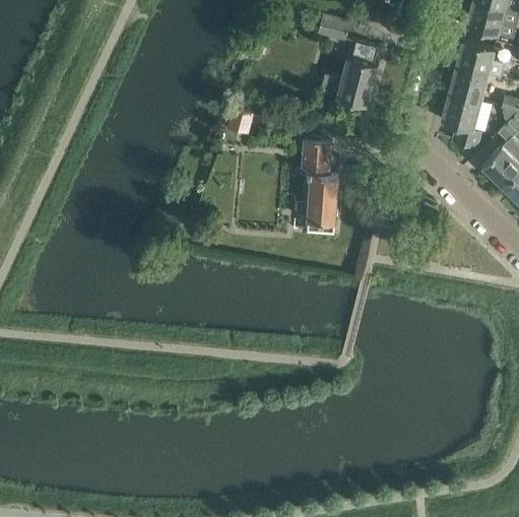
[(474,0),(472,0),(465,25),(499,35),(513,38),(518,13),(518,10),(517,10),(506,7),(506,8),(474,0)]
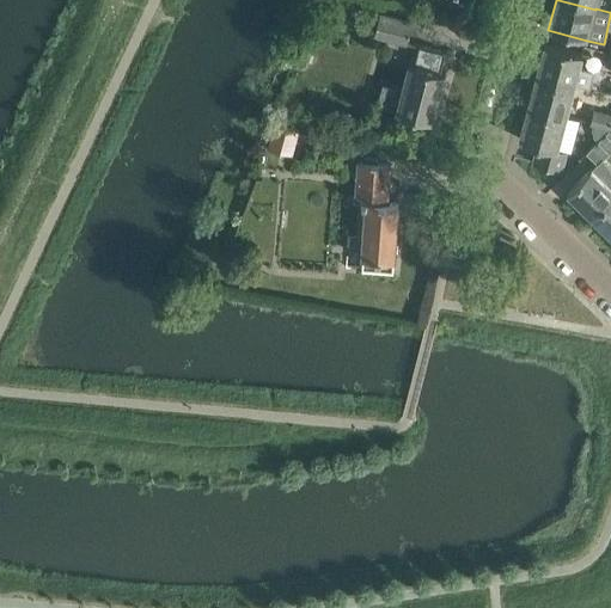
[(610,0),(558,0),(596,10),(596,8),(609,12),(610,0)]
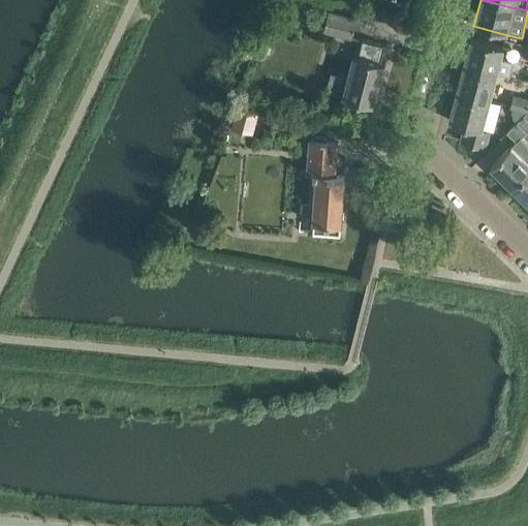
[(322,33),(351,40),(355,22),(328,14),(322,33)]
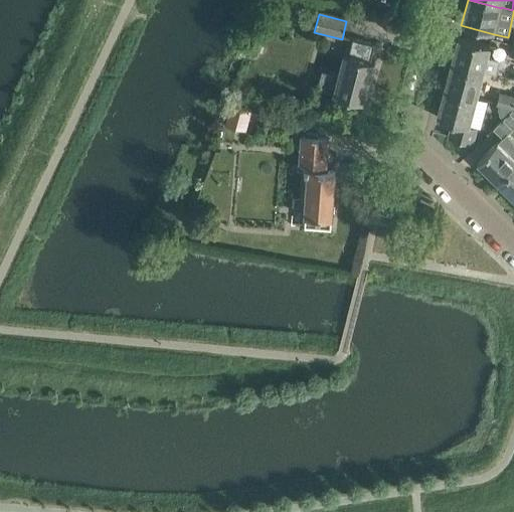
[(332,96),(363,105),(374,63),(370,62),(374,45),(351,39),(346,57),(342,56),(336,77),(321,72),(316,92),(332,97),(332,96)]
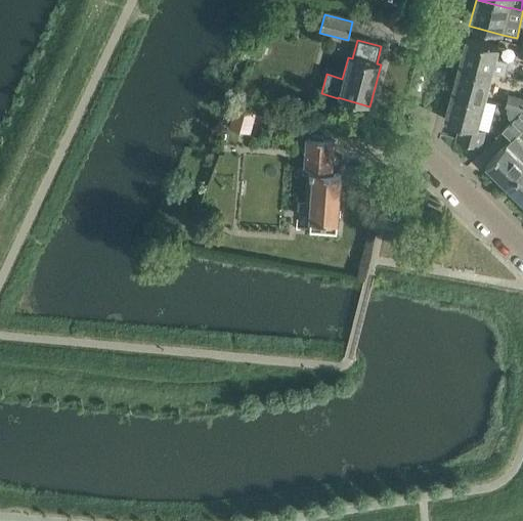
[(466,40),(459,68),(491,77),(492,75),(505,78),(508,64),(495,60),(499,48),(485,45),(466,40)]
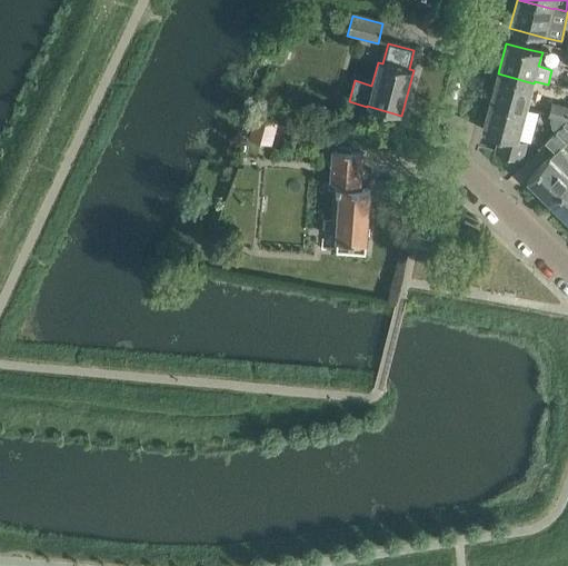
[(498,73),(489,105),(526,113),(534,83),(498,73)]
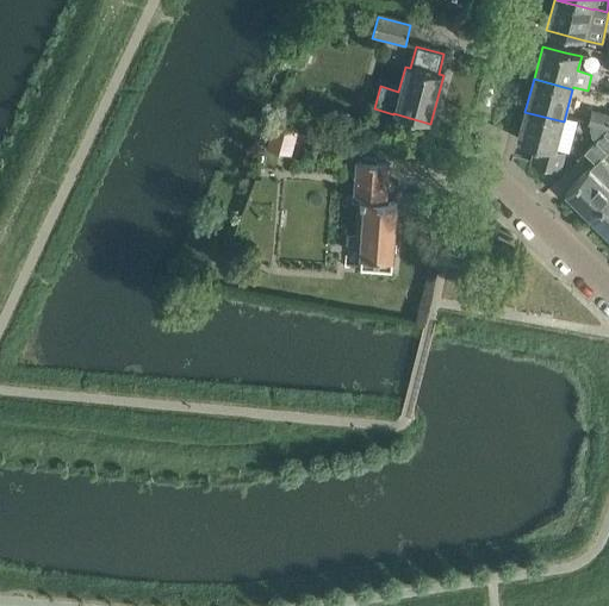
[(564,122),(524,112),(517,142),(535,147),(530,166),(559,173),(564,152),(557,151),(564,122)]
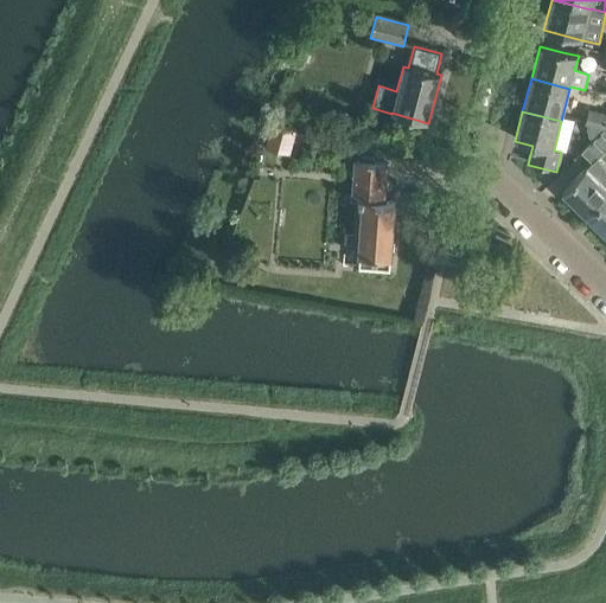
[(584,127),(604,132),(605,122),(605,119),(587,115),(584,127)]
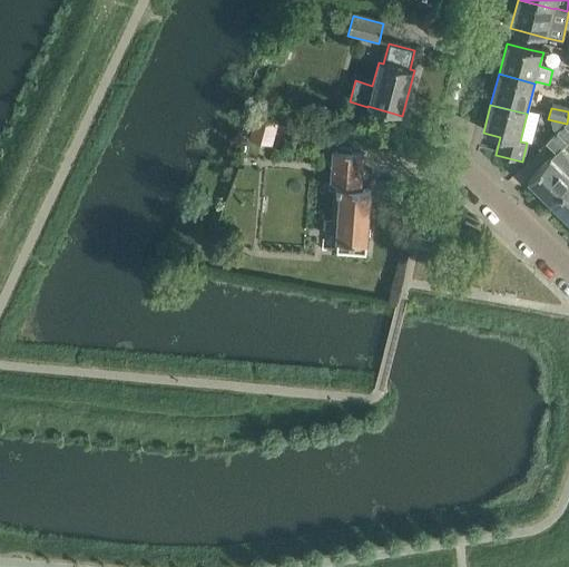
[(528,183),(550,205),(568,186),(568,160),(560,152),(568,143),(568,115),(567,124),(546,145),(556,155),(551,159),(550,159),(528,183)]
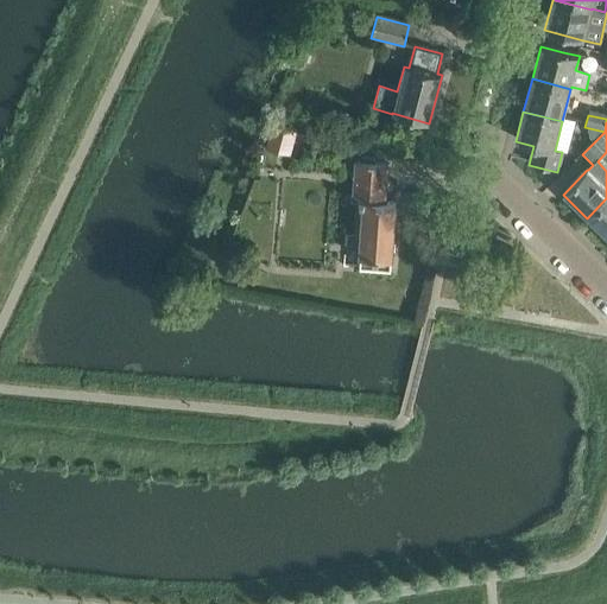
[(271,127),(265,151),(290,158),(296,134),(271,127)]
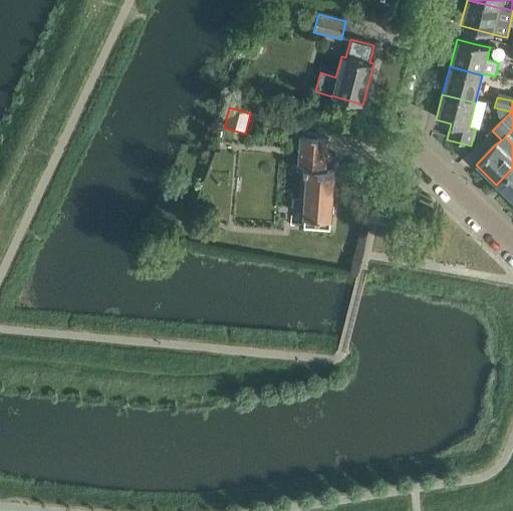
[(302,227),(329,230),(333,173),(324,173),(327,141),(300,139),(298,171),(300,171),(299,202),(303,202),(302,227)]
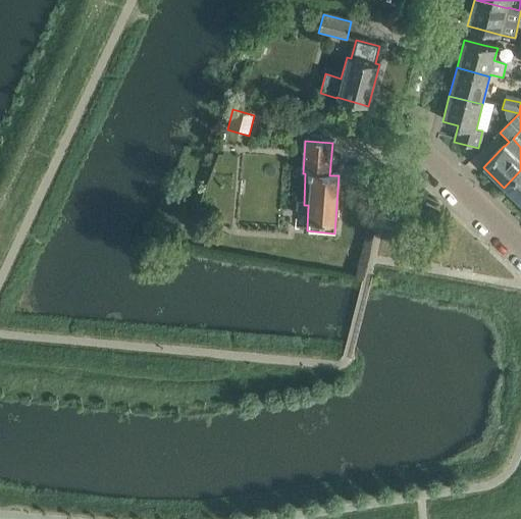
[(520,170),(504,188),(520,204),(520,170)]
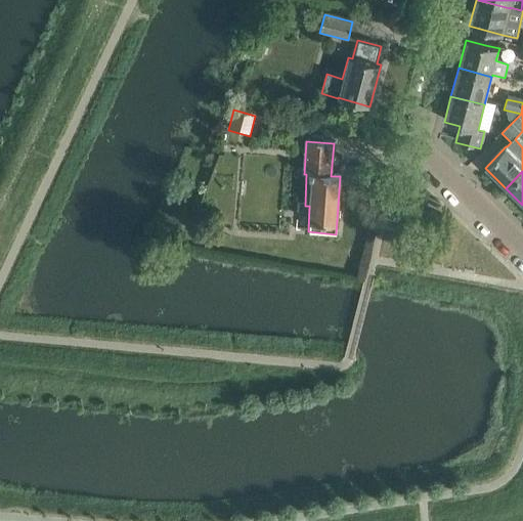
All buildings are outlined.
